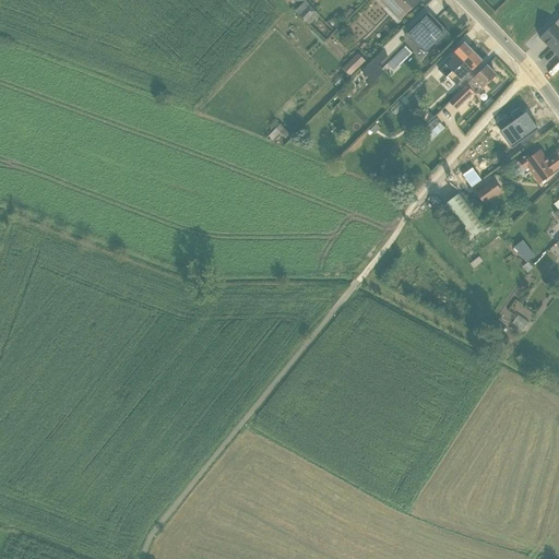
[(381,0),(400,20),(420,0),(419,0),(381,0)]
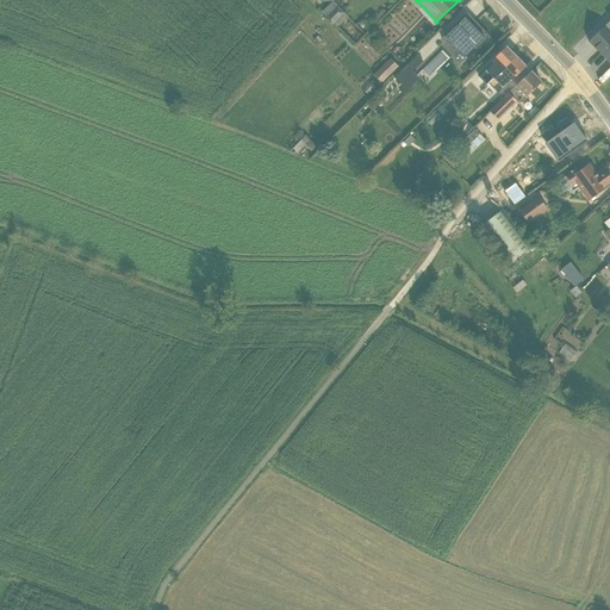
[(324,19),(334,16),(329,2),(319,5),(324,19)]
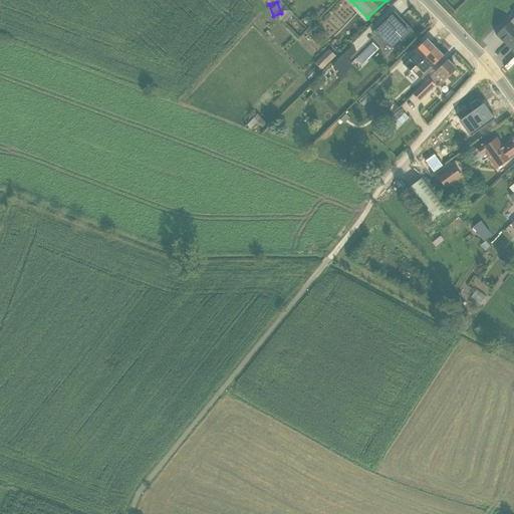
[(395,47),(412,31),(394,12),(370,33),(382,46),(389,40),(395,47)]
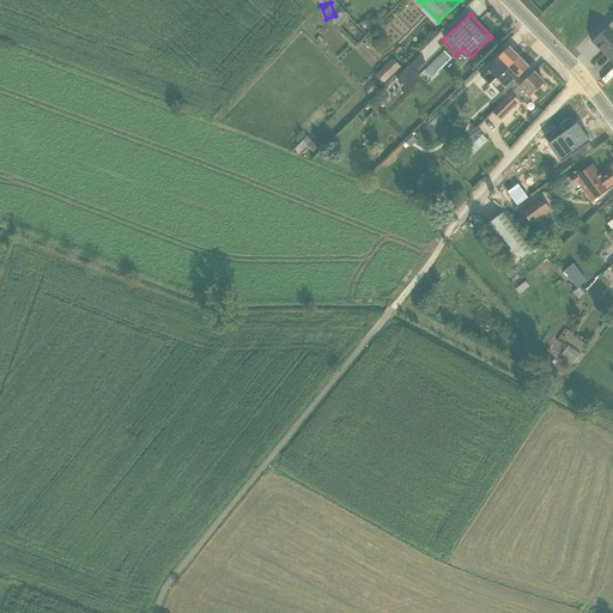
[(605,55),(612,47),(612,19),(592,43),(605,55)]
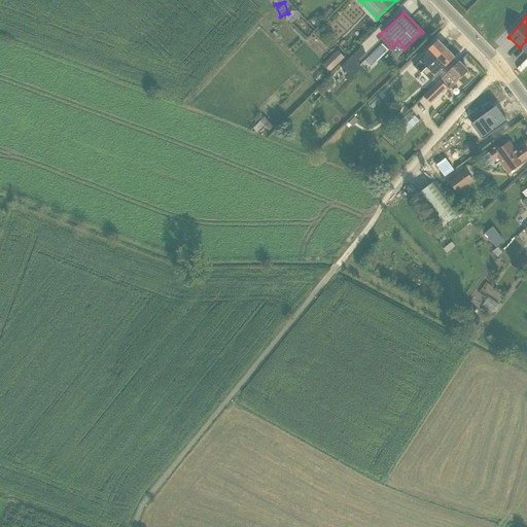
[(405,71),(415,81),(446,50),(437,42),(416,63),(415,62),(405,71)]
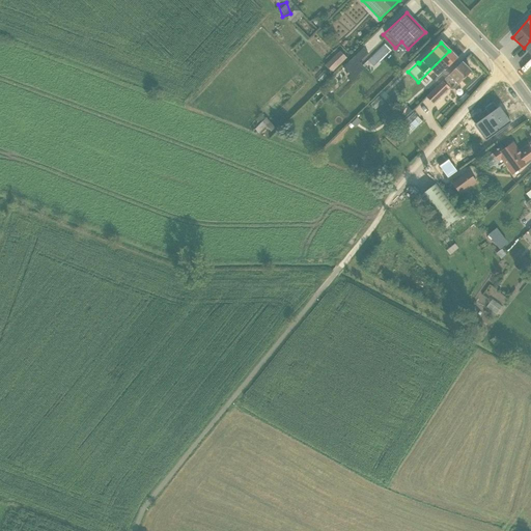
[(360,57),(366,65),(385,52),(380,45),(360,57)]
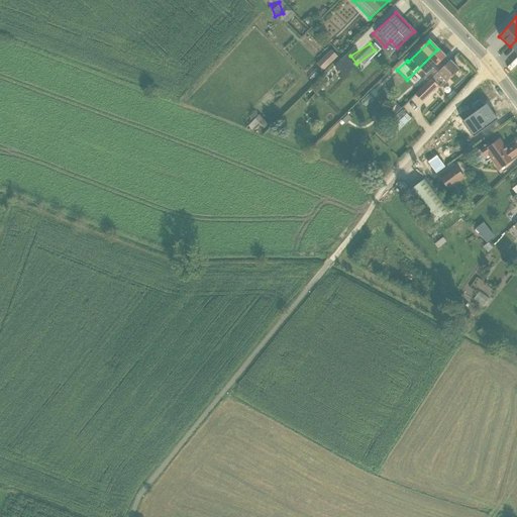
[(424,79),(445,58),(437,49),(407,80),(411,84),(408,87),(413,91),(425,79),(424,79)]
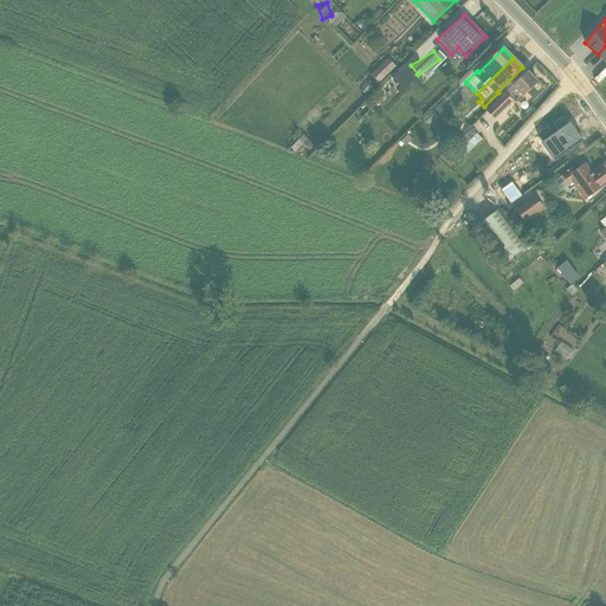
[(394,68),(386,59),(368,77),(376,85),(394,68)]
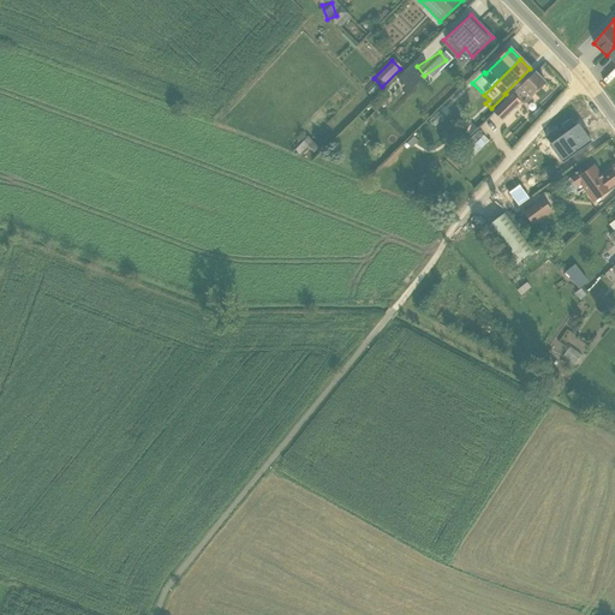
[(526,103),(545,85),(535,73),(494,114),(501,121),(520,103),(523,105),(525,105),(526,103)]
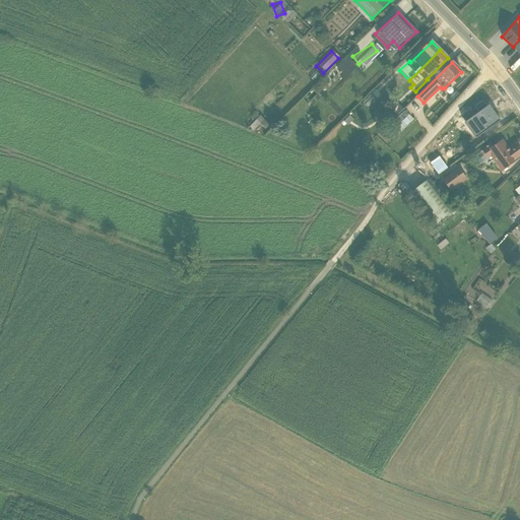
[(473,138),(502,117),(488,98),(459,118),(473,138)]
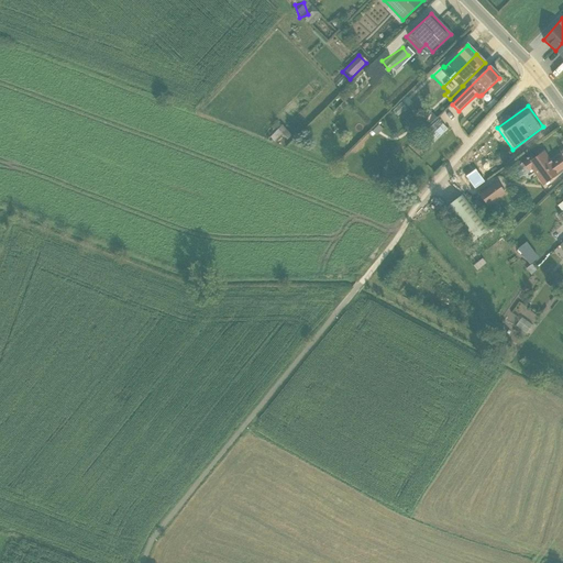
[(446,131),(435,120),(419,135),(429,147),(446,131)]
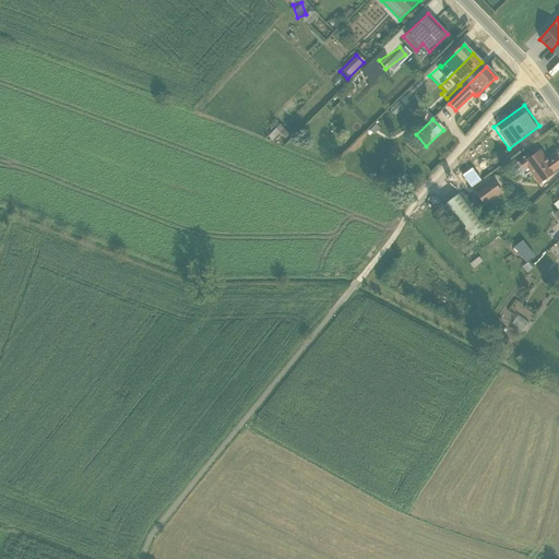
[(536,186),(558,168),(558,163),(552,155),(545,161),(537,150),(520,163),(536,186)]
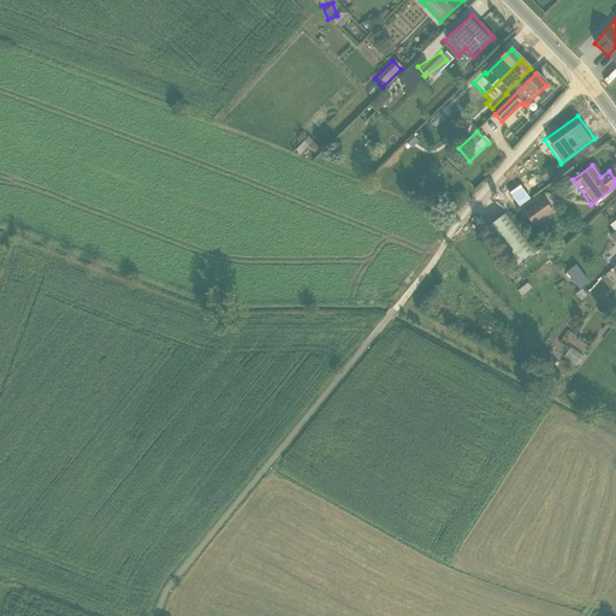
[(507,200),(513,193),(498,181),(492,189),(507,200)]
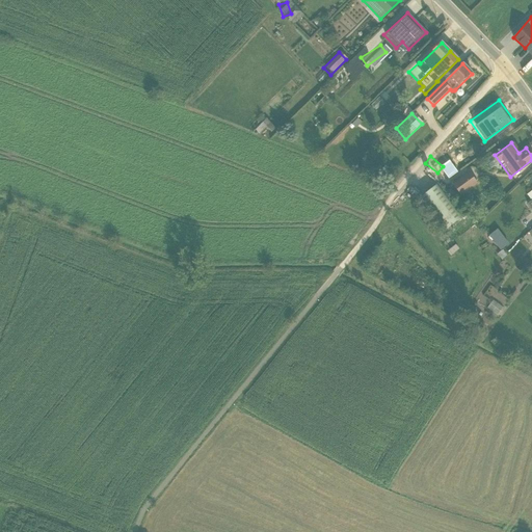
[(475,183),(467,173),(450,185),(458,196),(475,183)]
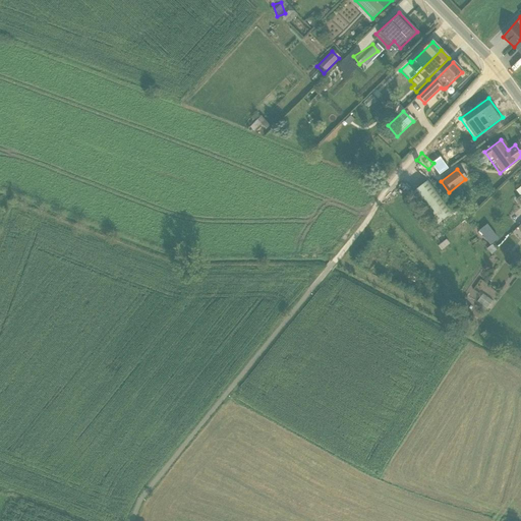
[(426,180),(408,194),(435,228),(452,214),(426,180)]
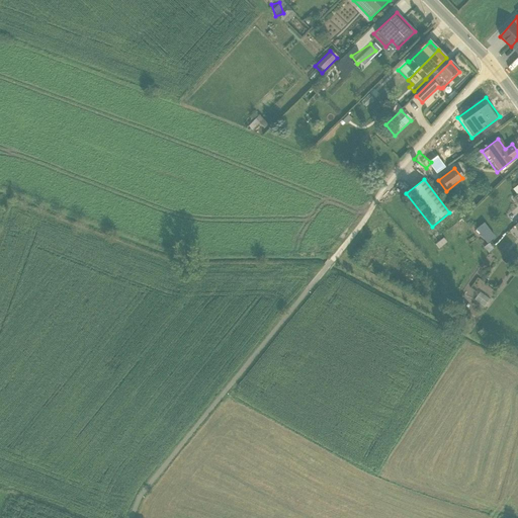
[(512,233),(517,227),(517,218),(516,217),(506,227),(512,233)]
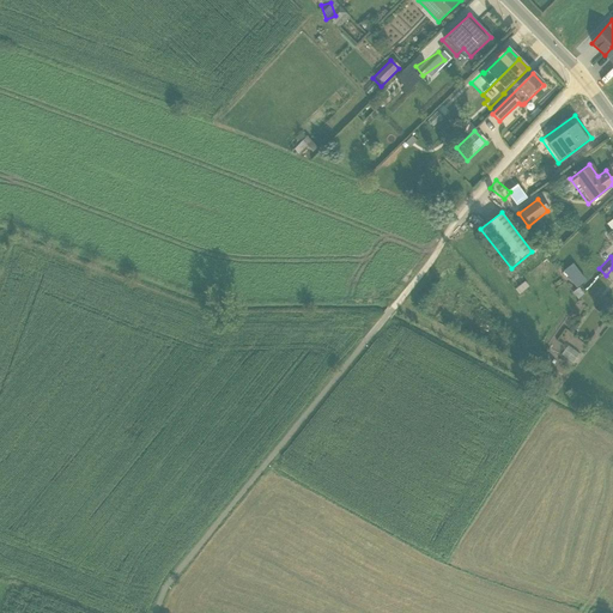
[(515,280),(508,287),(514,293),(521,287),(515,280)]
